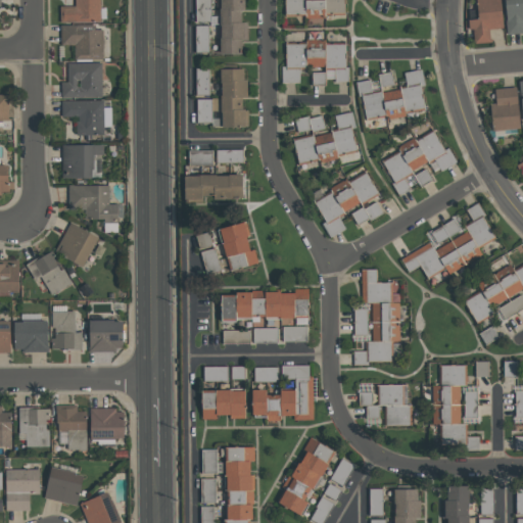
[(59,6),(75,6),(75,0),(99,0),(99,21),(59,21),(59,6)]
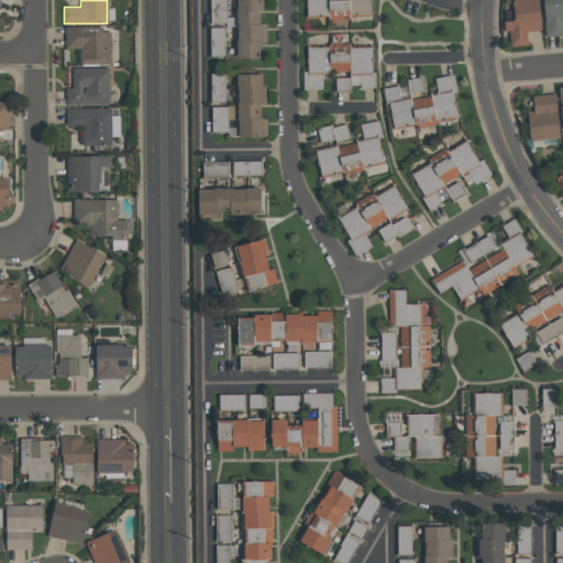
[(210,0),(211,24),(227,24),(227,0),(210,0)]
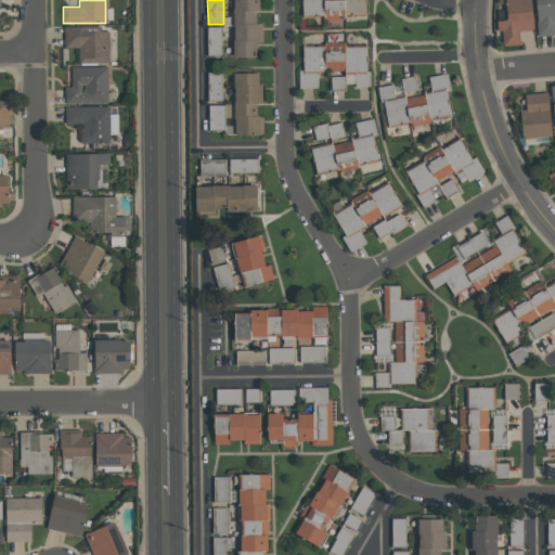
[(233,57),(233,40),(234,39),(234,26),(233,26),(233,9),(234,9),(234,0),(259,0),(259,11),(256,11),(256,23),(262,23),(262,41),(256,42),(256,56),(233,57)]
